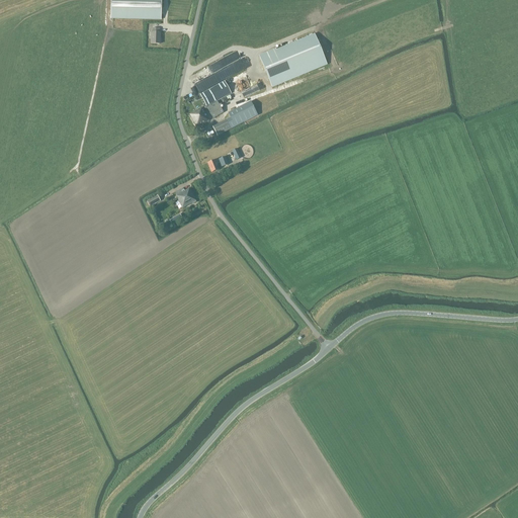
[(111,0),(111,18),(161,19),(161,0),(111,0)]
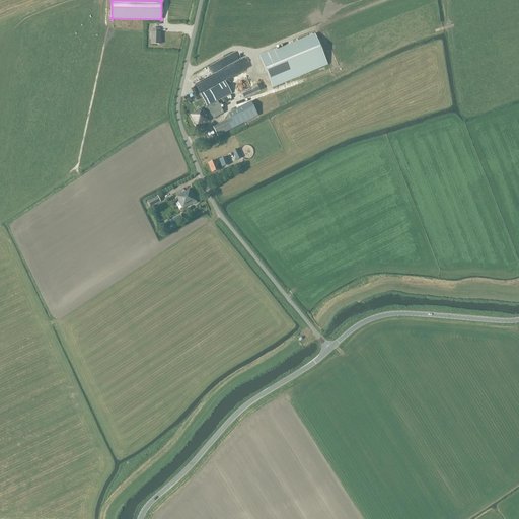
[(151,32),(151,36),(151,45),(160,45),(160,33),(160,28),(152,28),(152,32),(151,32)]
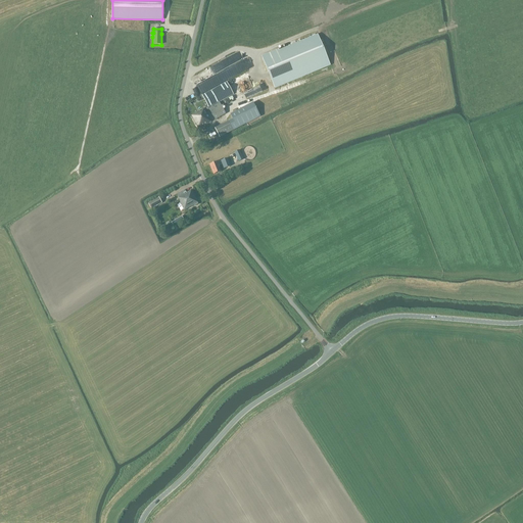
[(279,51),(279,50),(262,57),(271,79),(275,89),(331,65),(328,59),(330,58),(329,55),(327,56),(323,47),(325,46),(324,43),(322,44),(319,36),(279,51)]
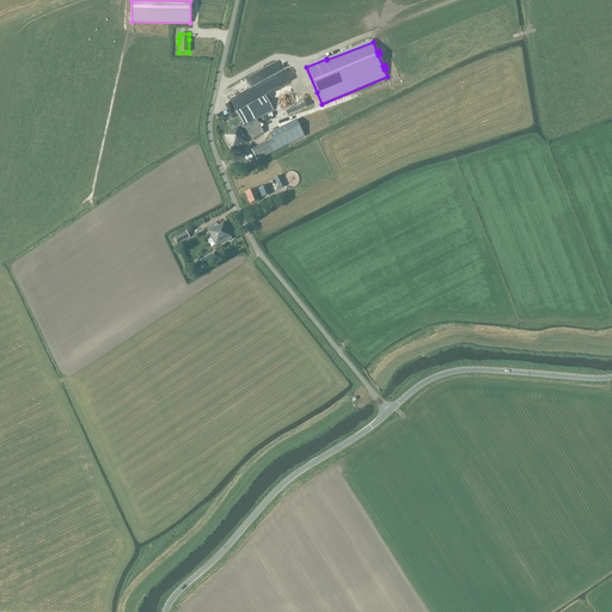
[(238,122),(240,126),(224,135),(232,151),(246,142),(244,139),(245,138),(242,132),(245,129),(249,136),(250,135),(252,140),(263,134),(261,129),(262,129),(256,120),(271,111),(264,97),(237,112),(240,120),(239,121),(239,122),(238,122)]
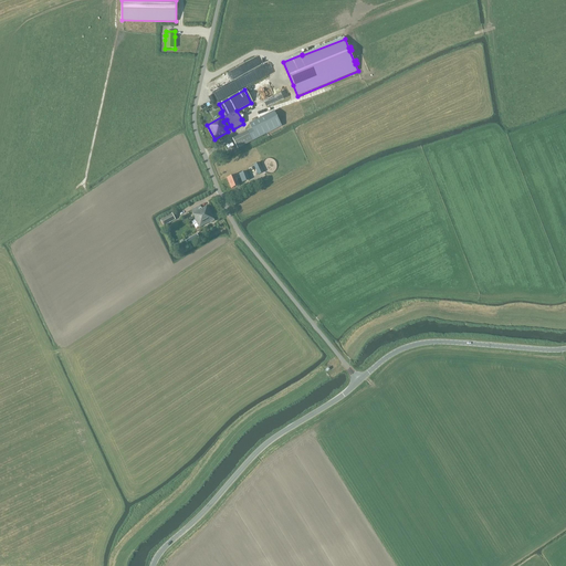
[(231,138),(237,149),(253,140),(281,127),(273,111),(248,124),(250,128),(231,138)]
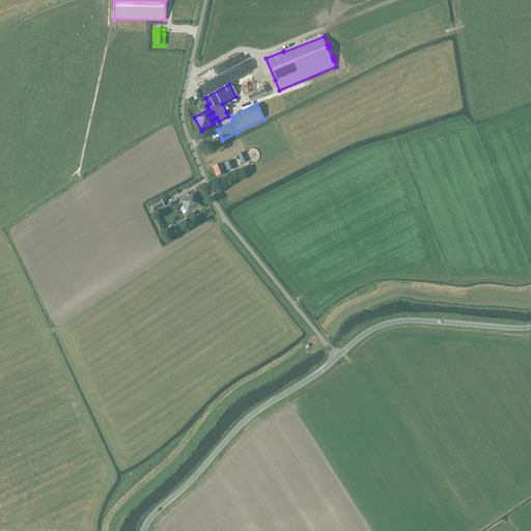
[(243,152),(238,155),(243,164),(247,162),(243,152)]
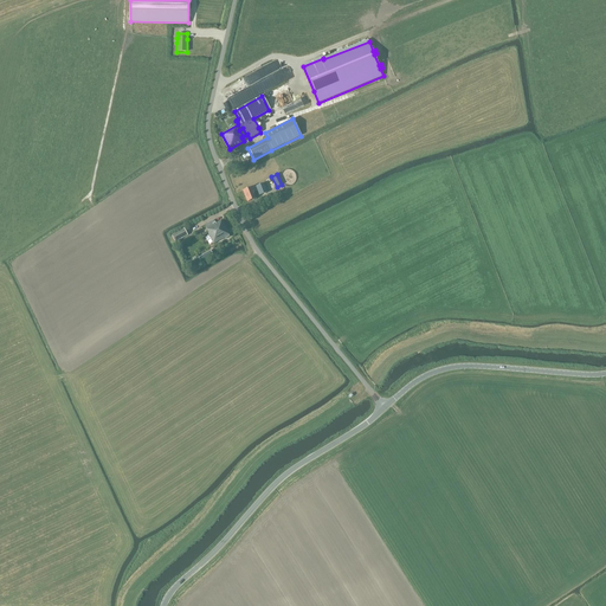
[(256,186),(257,191),(259,195),(268,192),(264,184),(256,186)]
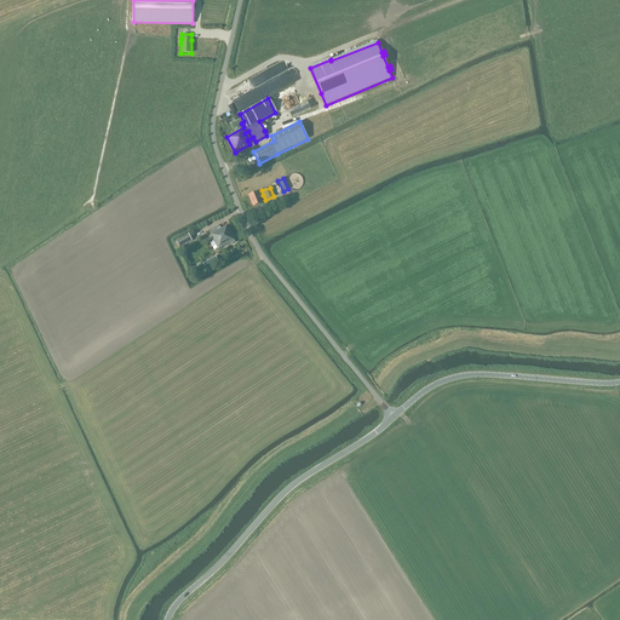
[(263,195),(262,190),(257,193),(248,195),(253,206),(262,204),(259,196),(263,195)]
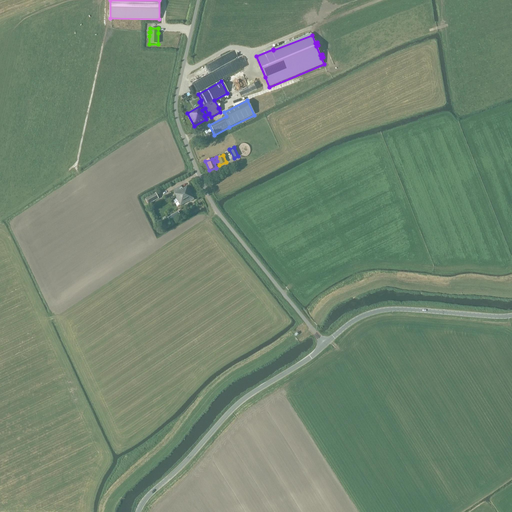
[(194,199),(187,187),(183,189),(181,186),(173,191),(176,197),(176,198),(180,206),(189,201),(189,202),(194,199)]
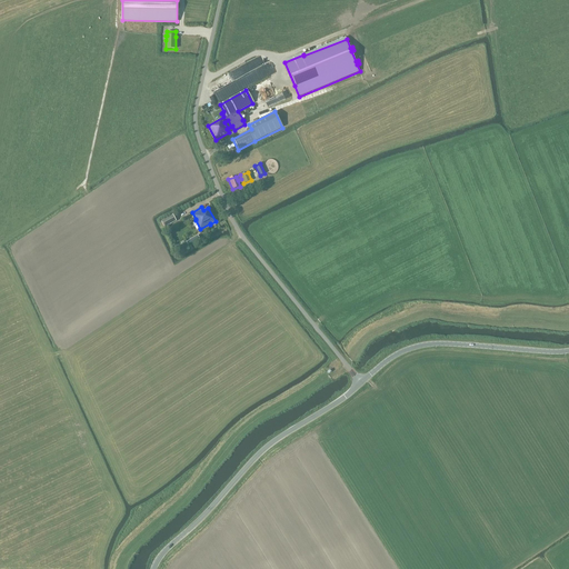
[(161,221),(165,228),(177,221),(172,215),(161,221)]
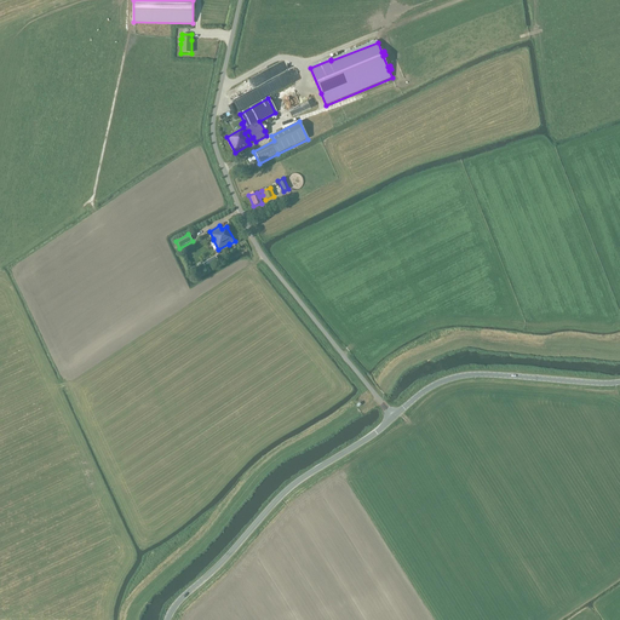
[(216,257),(204,264),(206,268),(214,263),(218,260),(216,257)]
